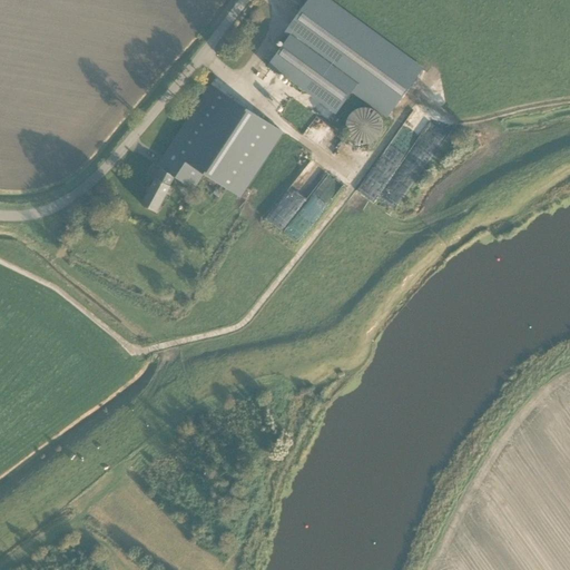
[(307,0),(282,37),(295,47),(293,49),(284,42),(271,62),(279,69),(337,111),(353,89),(387,115),(421,70),(324,0),(307,0)]
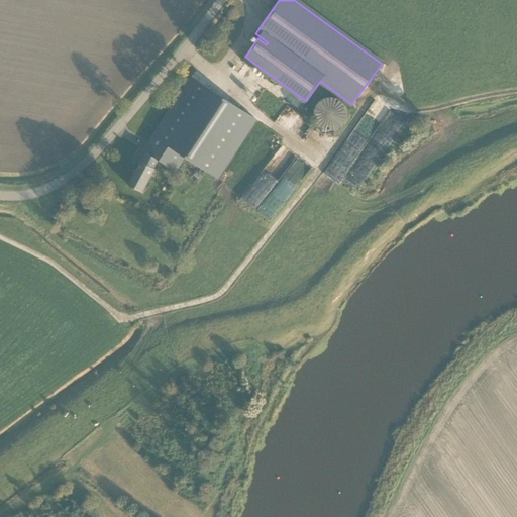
[(244,68),(246,64),(237,59),(235,63),(244,68)]
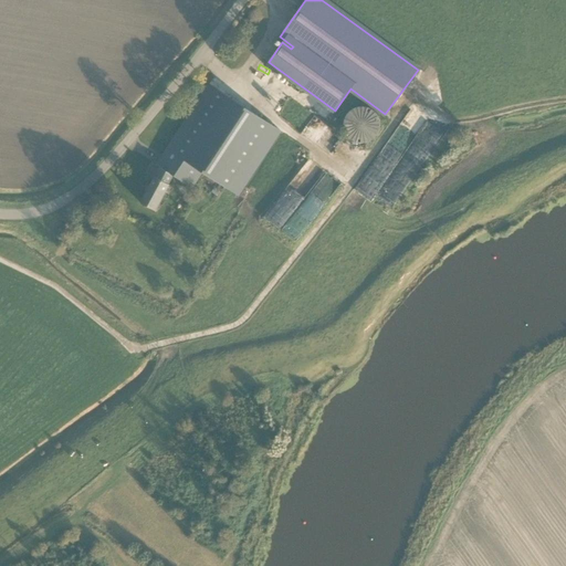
[(240,194),(281,132),(209,83),(156,165),(160,167),(155,177),(155,176),(140,202),(155,210),(169,185),(168,184),(174,176),(192,188),(205,169),(240,194)]
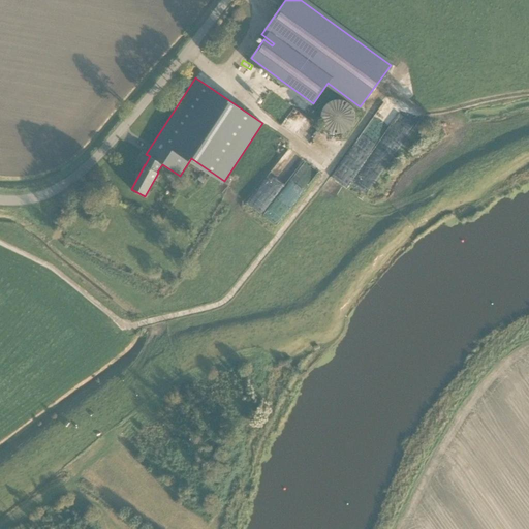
[(344,99),(339,99),(333,99),(329,102),(324,106),(322,111),(321,116),(322,122),(324,126),(329,130),(333,132),(339,133),(344,132),(348,130),(352,126),(354,122),(355,116),(354,111),(352,106),(348,102),(344,99)]
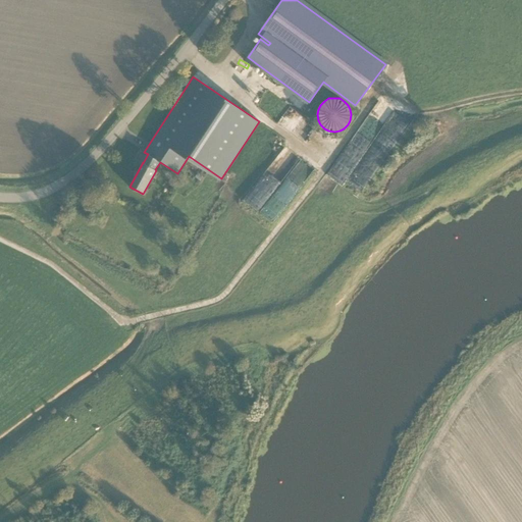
[(342,173),(343,174),(346,169),(335,163),(328,173),(337,179),(342,173)]
